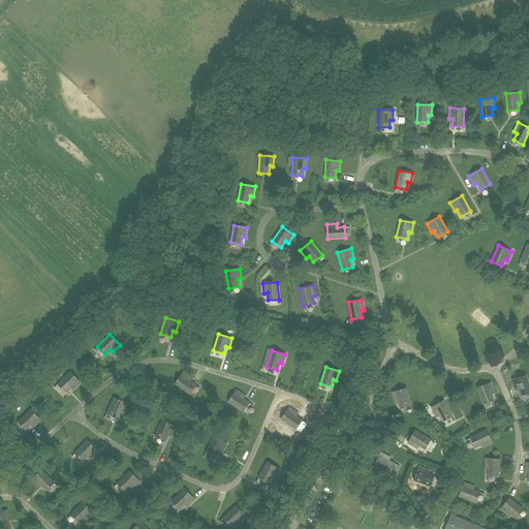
[(73,390),(81,382),(70,372),(58,384),(65,392),(70,386),(73,390)]
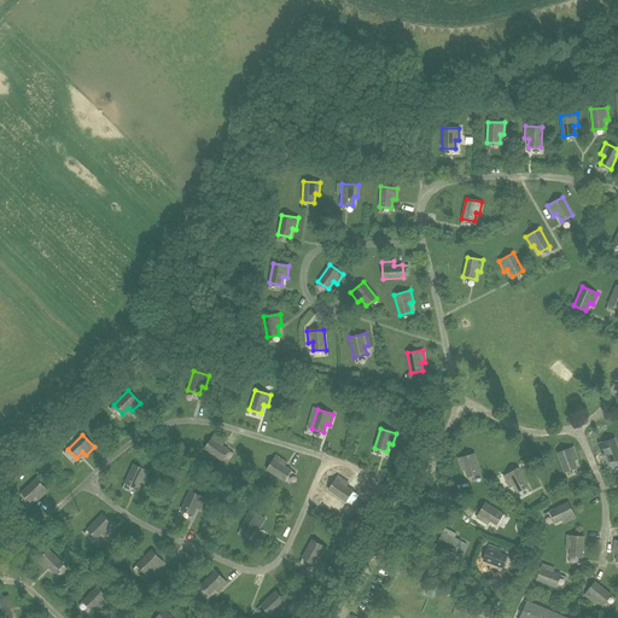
[(221,460),(228,450),(221,445),(223,442),(214,435),(204,449),(221,460)]
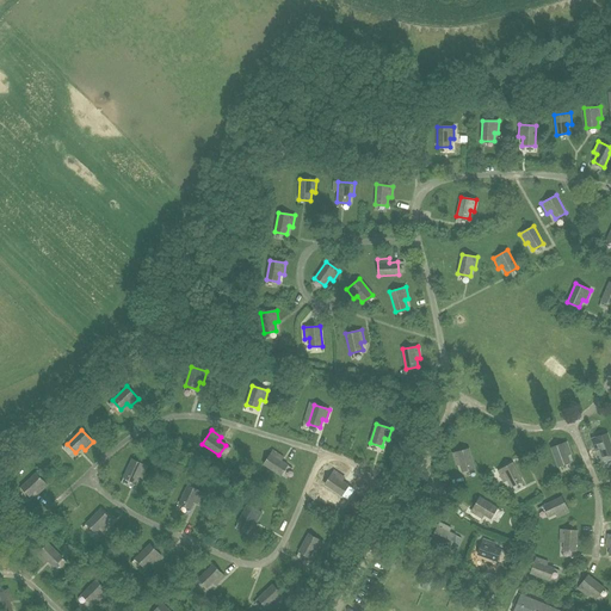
[(610,444),(608,433),(592,438),(587,439),(591,451),(599,449),(602,456),(610,452),(610,444)]
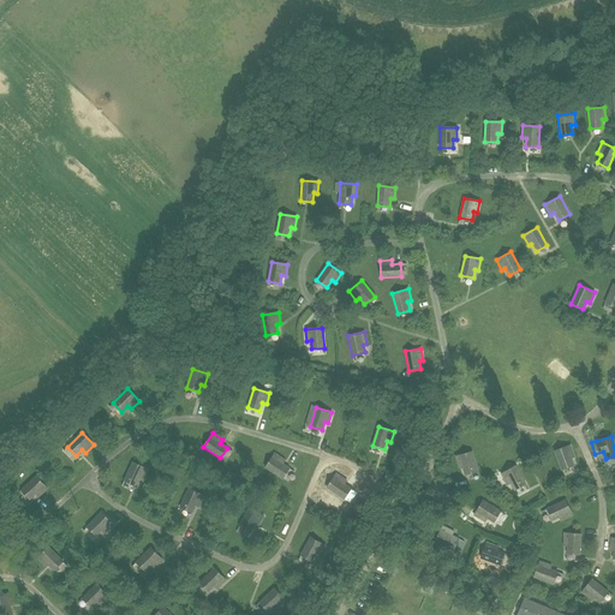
[(571,458),(574,457),(571,445),(555,451),(562,470),(573,465),(571,458)]
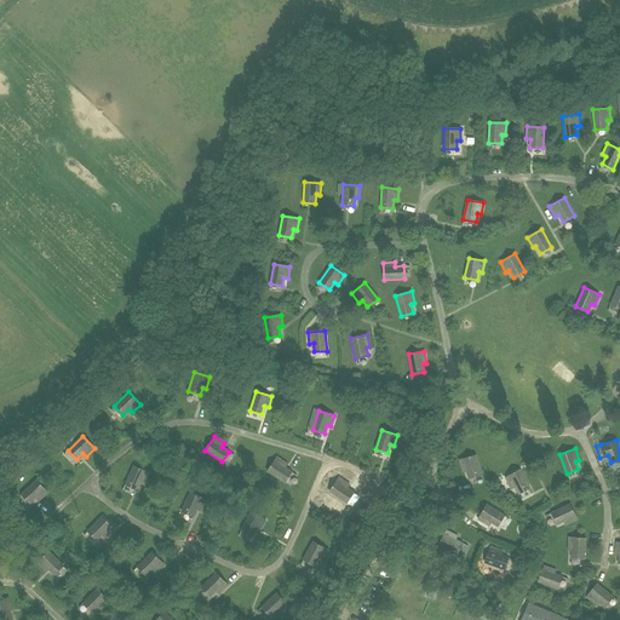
[(469,478),(481,475),(476,455),(459,460),(463,471),(466,470),(469,478)]
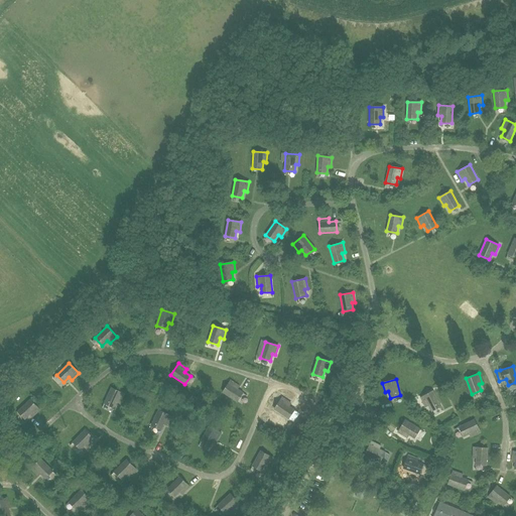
[(237,401),(243,393),(237,389),(239,386),(230,380),(223,392),(237,401)]
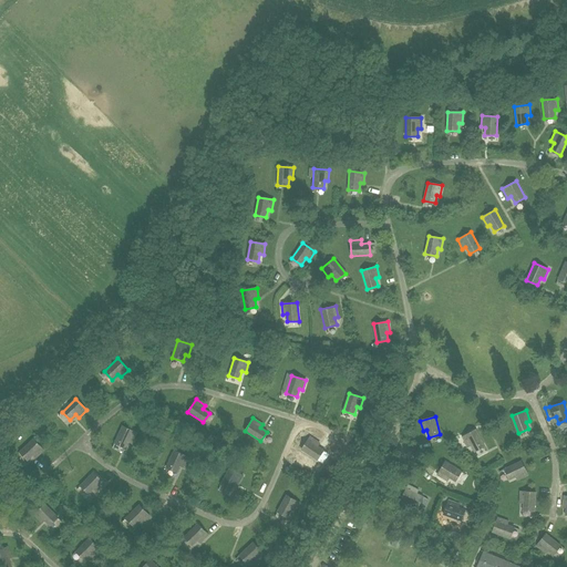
[(132,443),(136,433),(122,426),(114,443),(125,449),(129,441),(132,443)]
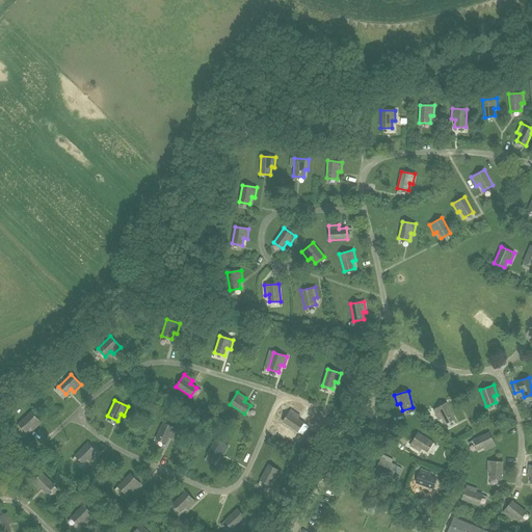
[(445,424),(454,419),(446,403),(433,409),(439,419),(442,418),(445,424)]
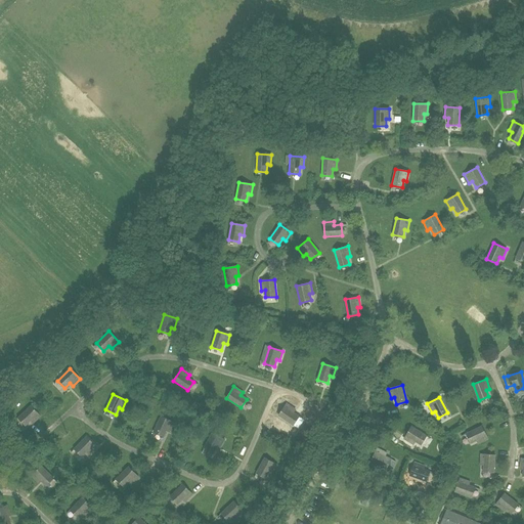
[(293,425),(299,417),(293,412),(295,409),(287,403),(278,416),(293,425)]
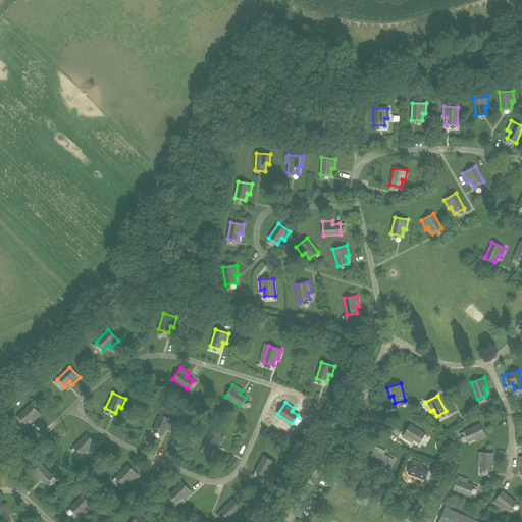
[(33,421),(40,414),(31,404),(17,416),(25,424),(31,419),(33,421)]
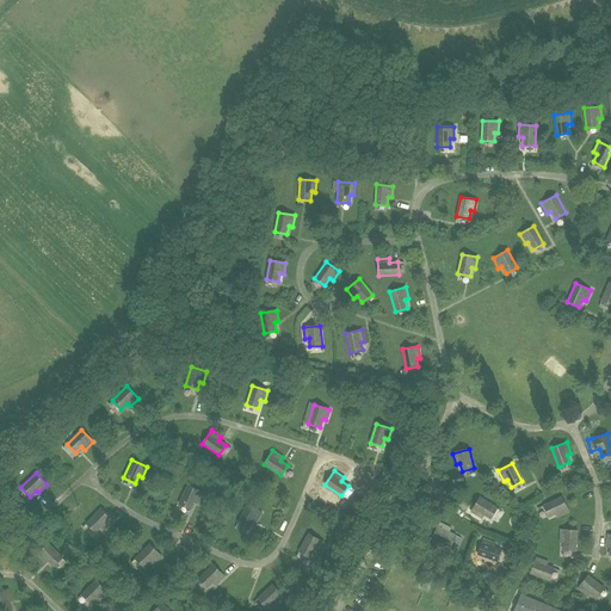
[(198,503),(203,492),(187,485),(179,504),(190,508),(193,501),(198,503)]
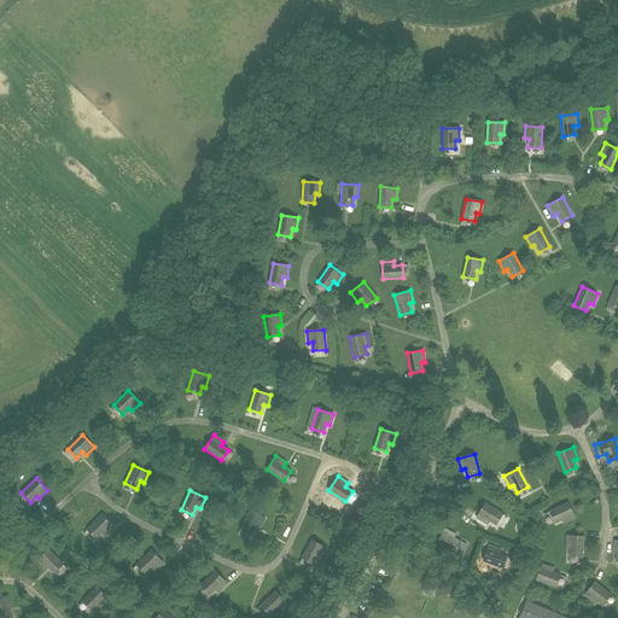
[(564,523),(575,518),(567,502),(549,511),(555,523),(563,519),(564,523)]
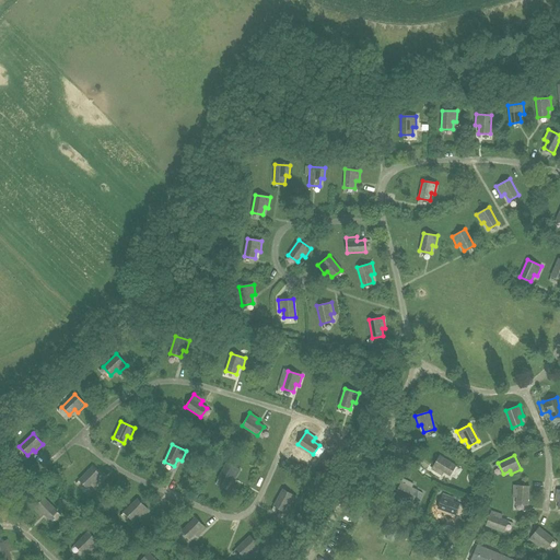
[(450,476),(455,466),(440,456),(432,469),(441,475),(443,471),(450,476)]
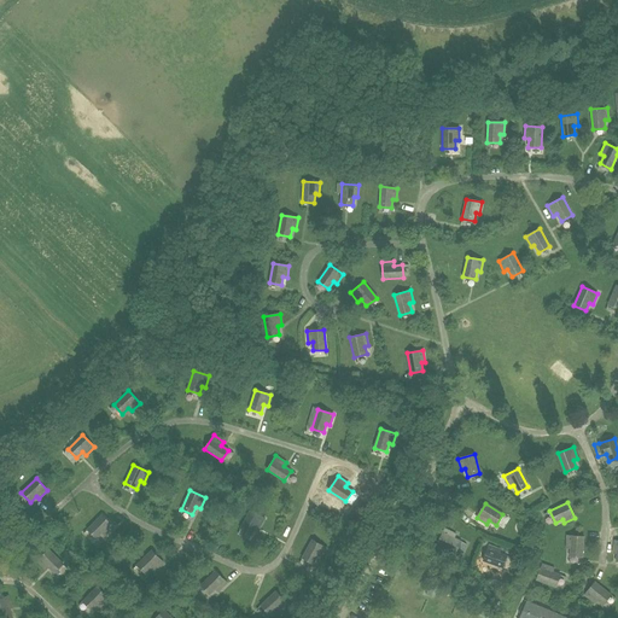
[(260,529),(264,518),(250,511),(240,529),(251,535),(256,528),(260,529)]
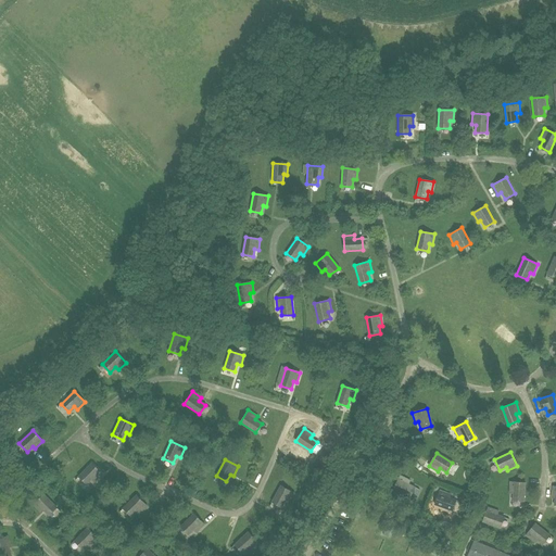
[(95,481),(102,474),(91,463),(78,476),(87,484),(92,479),(95,481)]
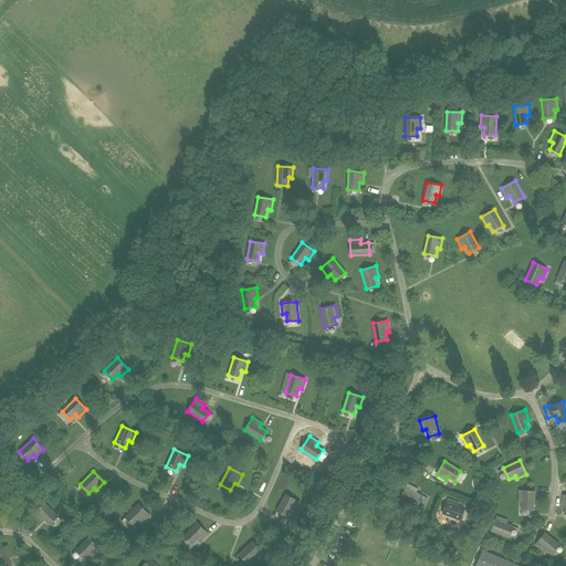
[(417,506),(422,495),(416,492),(417,489),(407,484),(400,498),(417,506)]
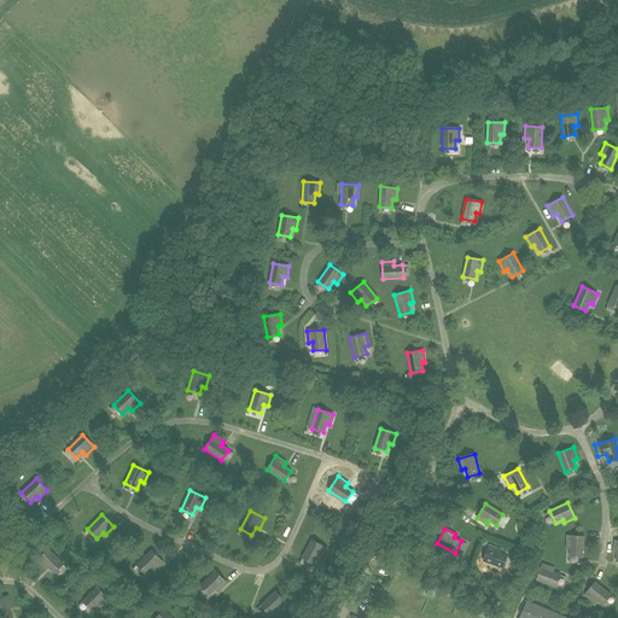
[(582,557),(584,536),(567,536),(566,548),(570,548),(570,557),(582,557)]
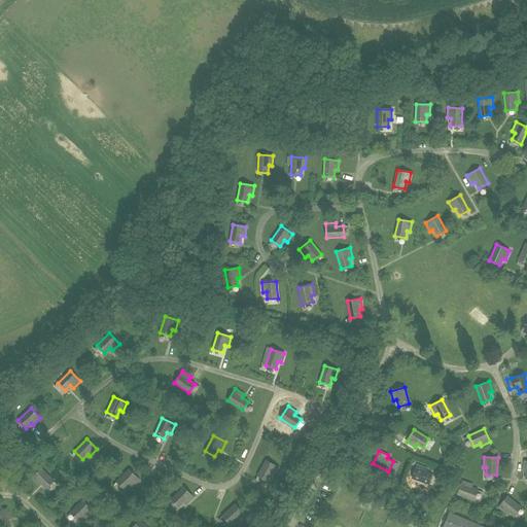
[(274,477),(279,467),(266,460),(257,476),(267,481),(271,475),(274,477)]
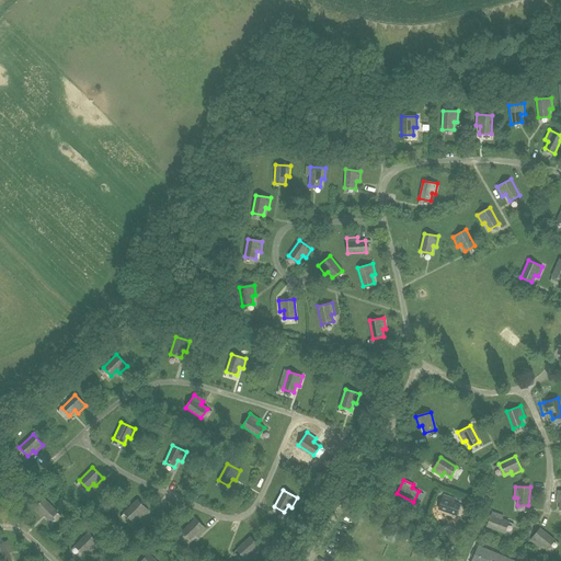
[(456,515),(460,504),(453,502),(454,499),(444,494),(438,510),(456,515)]
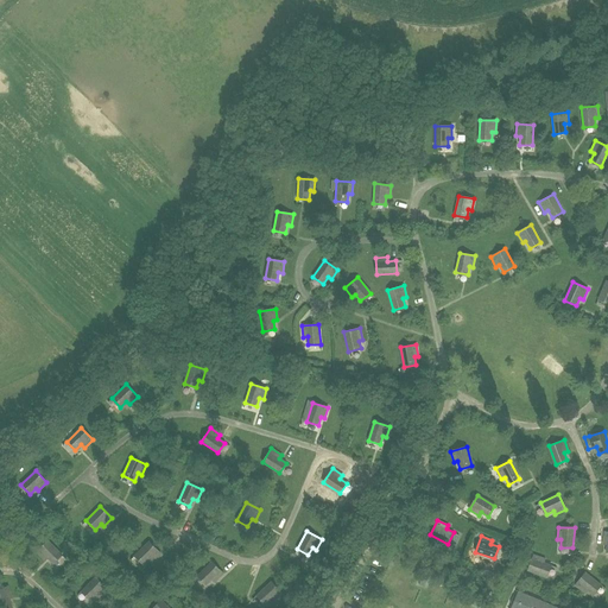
[(52,564),(62,555),(48,540),(36,552),(44,561),(48,557),(52,564)]
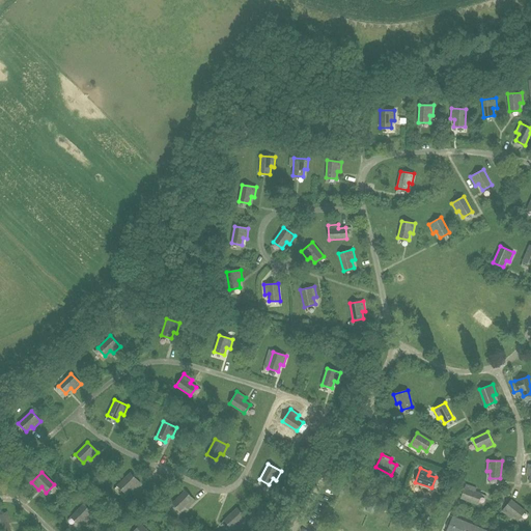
[(133,491),(140,483),(130,473),(117,485),(124,493),(131,487),(133,491)]
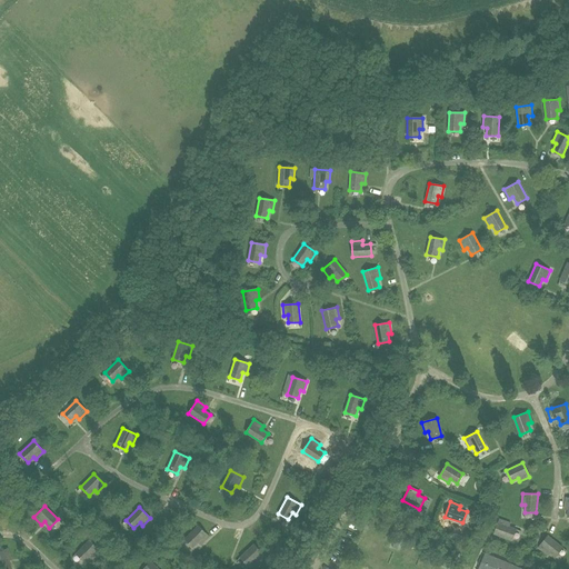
[(511,540),(516,529),(508,527),(509,522),(499,519),(493,533),(511,540)]
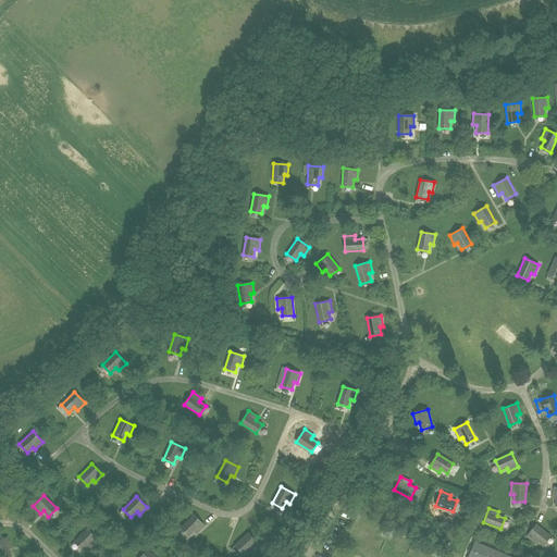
[(197,533),(205,525),(194,515),(181,528),(188,535),(194,530),(197,533)]
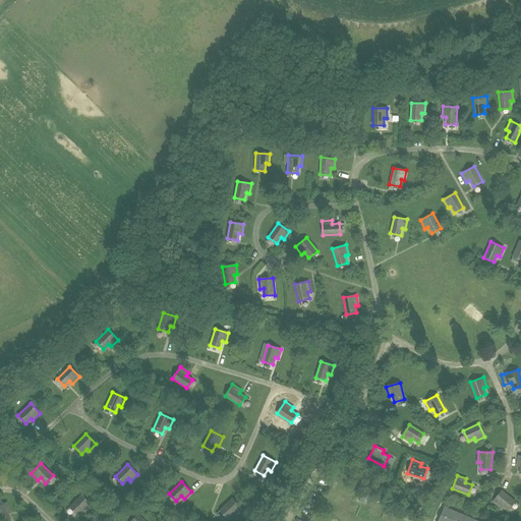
[(508,510),(515,502),(502,490),(493,502),(501,508),(503,505),(508,510)]
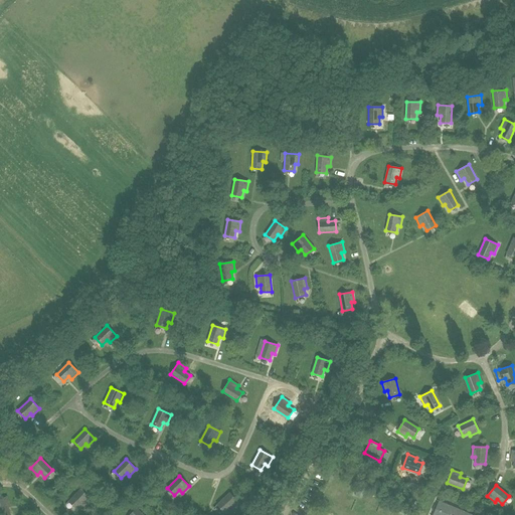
[(83,506),(91,499),(80,489),(68,501),(76,508),(81,503),(83,506)]
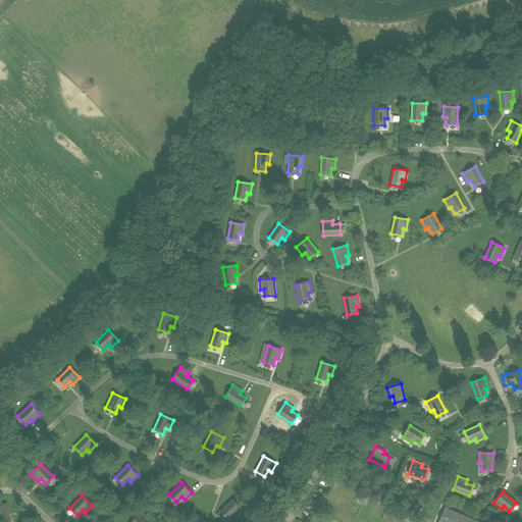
[(236,517),(243,510),(232,500),(220,511),(227,519),(232,514),(236,517)]
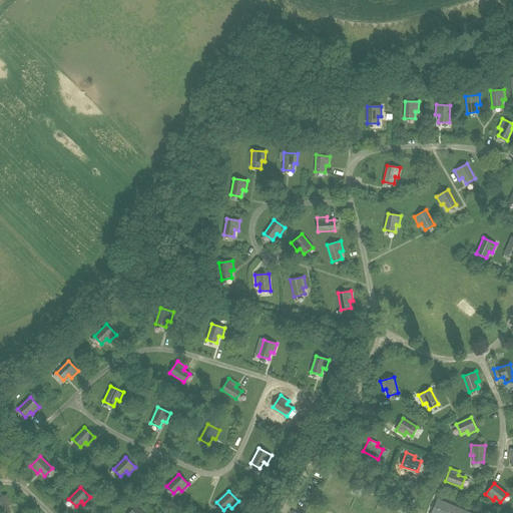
[(374,493),(372,500),(378,502),(380,495),(374,493)]
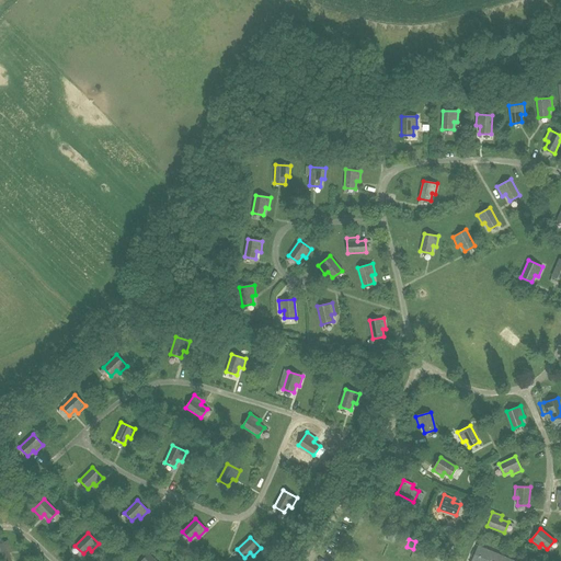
[(7,549),(10,548),(8,541),(0,544),(0,560),(7,560),(11,560),(7,549)]
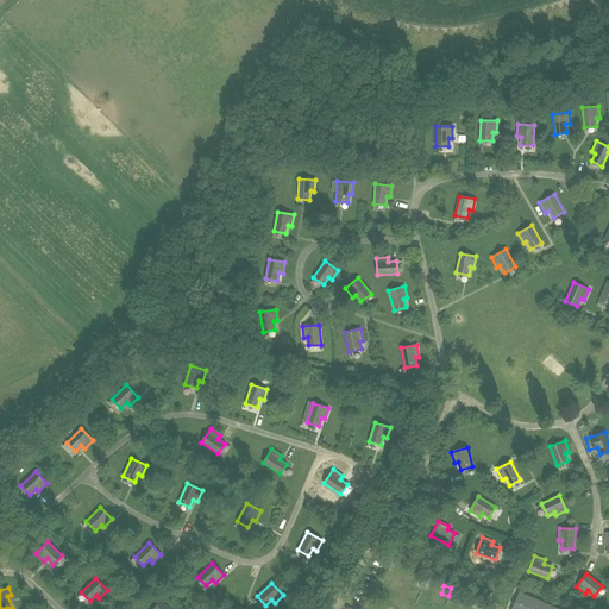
[(558,608),(519,592),(516,598),(514,597),(512,604),(513,604),(510,608),(558,608)]
